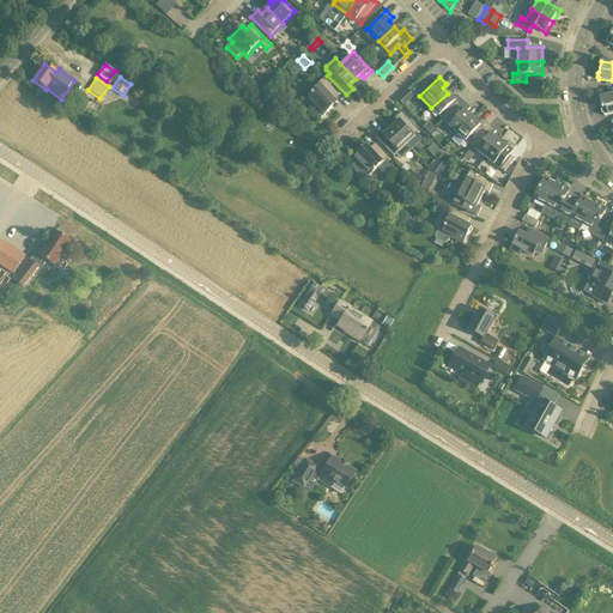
[(323,116),(337,103),(334,99),(339,95),(325,78),(319,84),(320,85),(307,98),(323,116)]
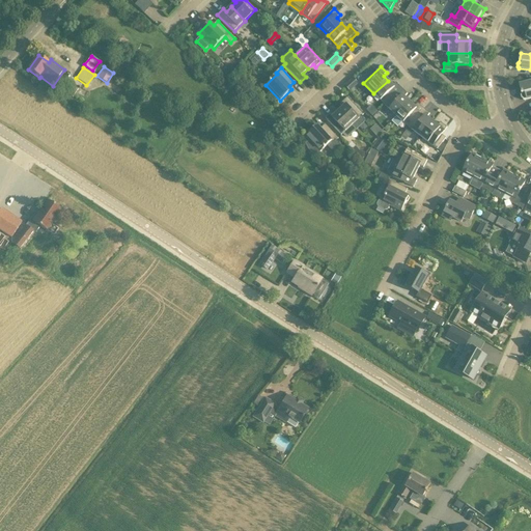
[(230,73),(226,68),(222,73),(226,77),(230,73)]
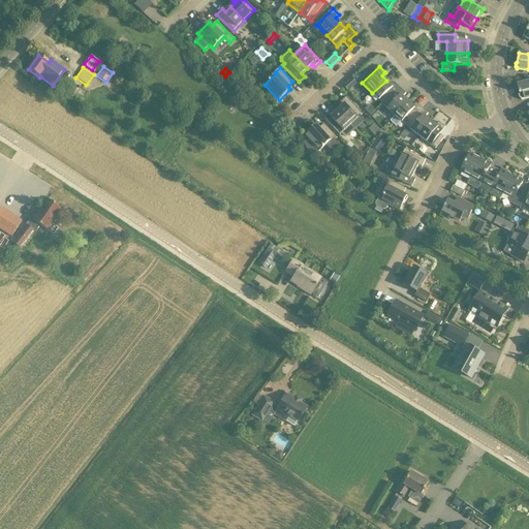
[(383,105),(400,88),(395,83),(392,85),(386,81),(372,93),(383,105)]
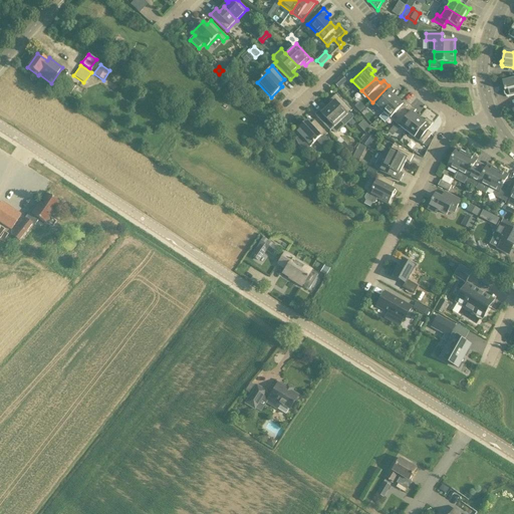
[(505,95),(506,96),(506,97),(513,95),(513,79),(502,82),(505,91),(504,92),(505,95)]
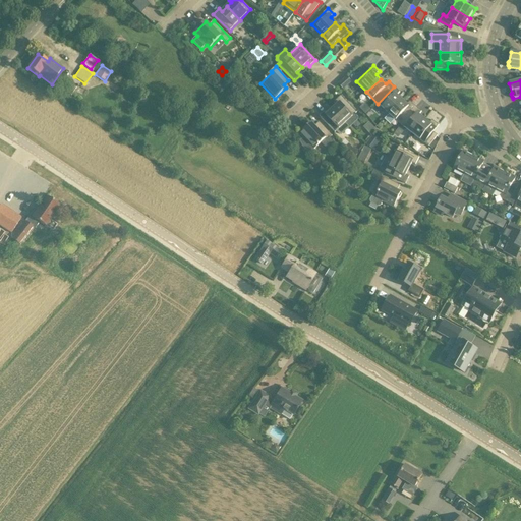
[(71,96),(72,95),(80,100),(87,91),(78,85),(76,88),(67,81),(62,90),(71,96)]
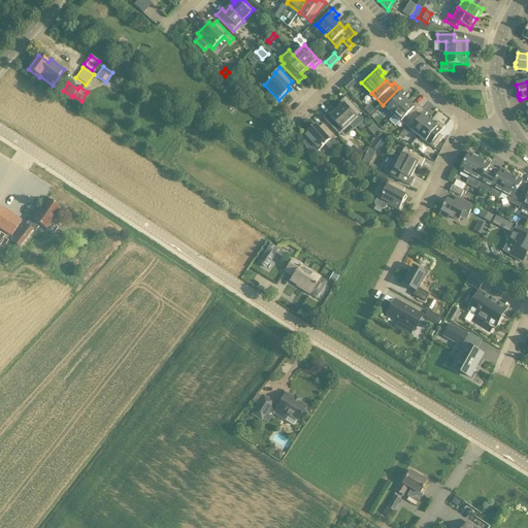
[(394,116),(407,101),(402,97),(405,94),(399,88),(383,105),(394,116)]
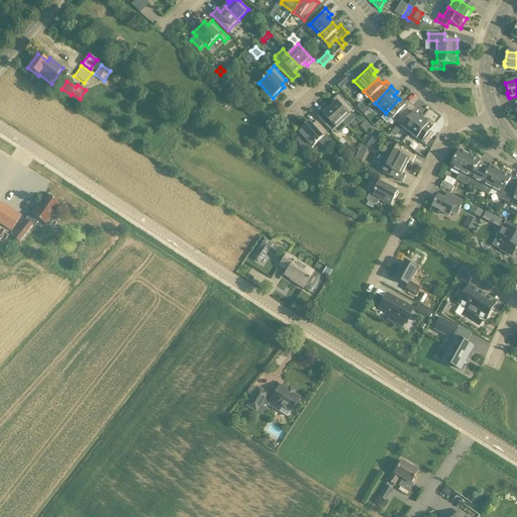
[(335,103),(330,108),(343,122),(353,112),(338,95),(332,100),(335,103)]
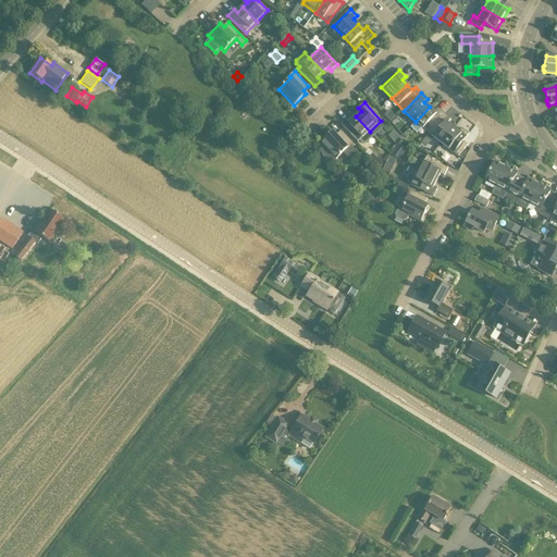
[(428,133),(444,114),(437,109),(435,112),(430,107),(416,122),(428,133)]
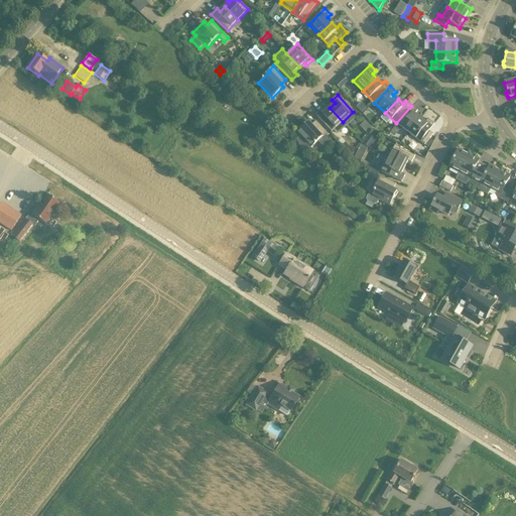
[(408,133),(419,118),(415,114),(417,111),(411,106),(396,123),(408,133)]
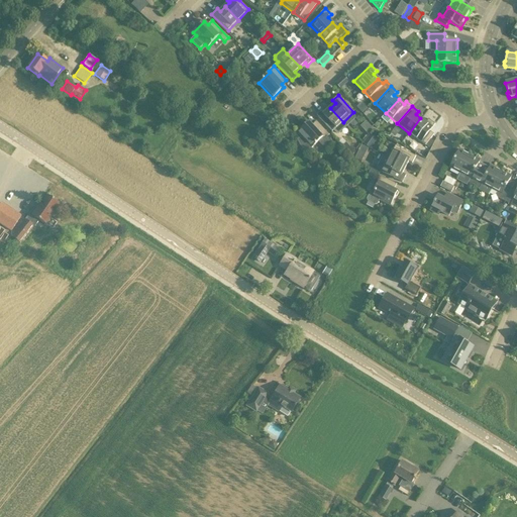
[(322,110),(316,115),(332,132),(334,130),(337,134),(339,134),(347,126),(343,122),(330,108),(325,112),(322,110)]
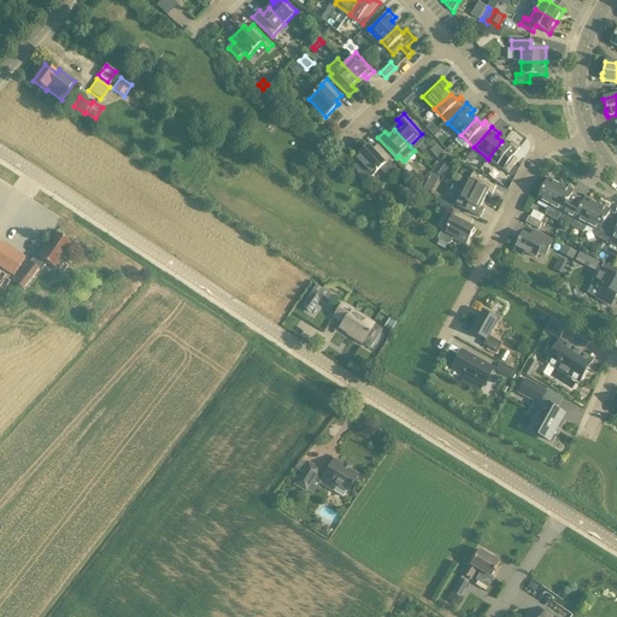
[(507,174),(518,160),(513,157),(519,148),(512,142),(509,146),(501,141),(488,159),(507,174)]
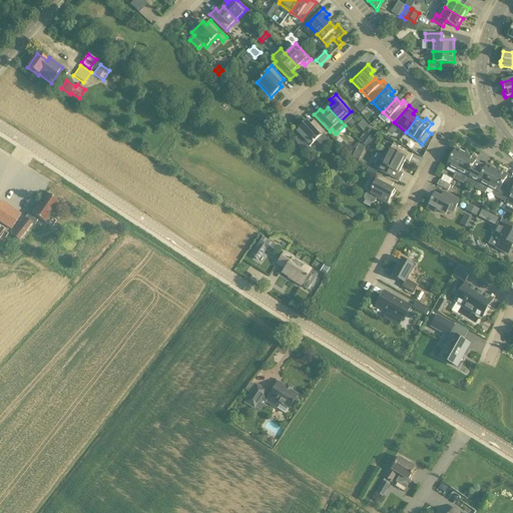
[(307,121),(295,132),(299,136),(296,139),(299,144),(300,146),(306,149),(309,146),(309,147),(316,140),(323,148),(331,141),(326,135),(327,134),(315,120),(310,124),(307,121)]
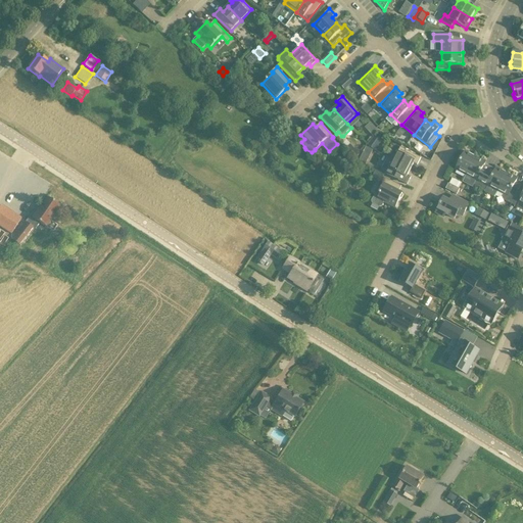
[(365,127),(372,134),(377,130),(370,123),(365,127)]
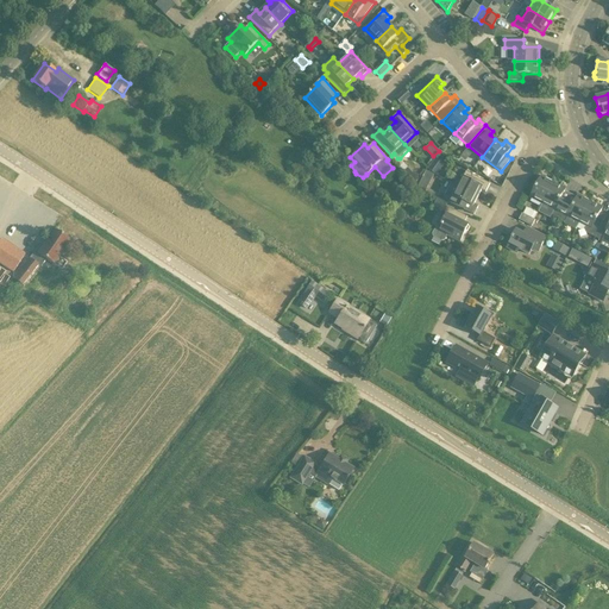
[(437,175),(445,164),(437,158),(428,170),(437,175)]
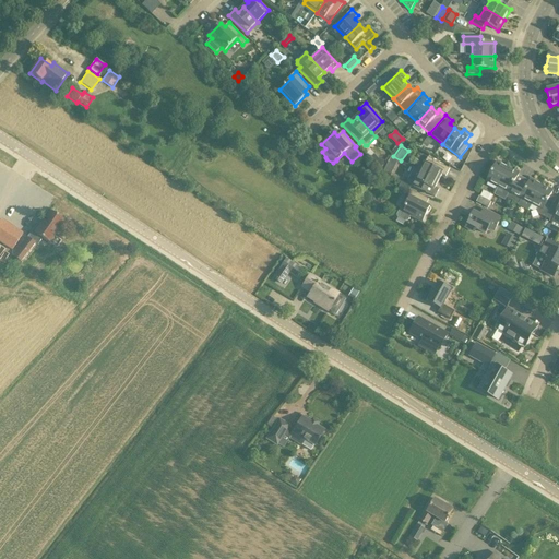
[(427,157),(420,171),(438,181),(441,175),(445,177),(450,169),(427,157)]
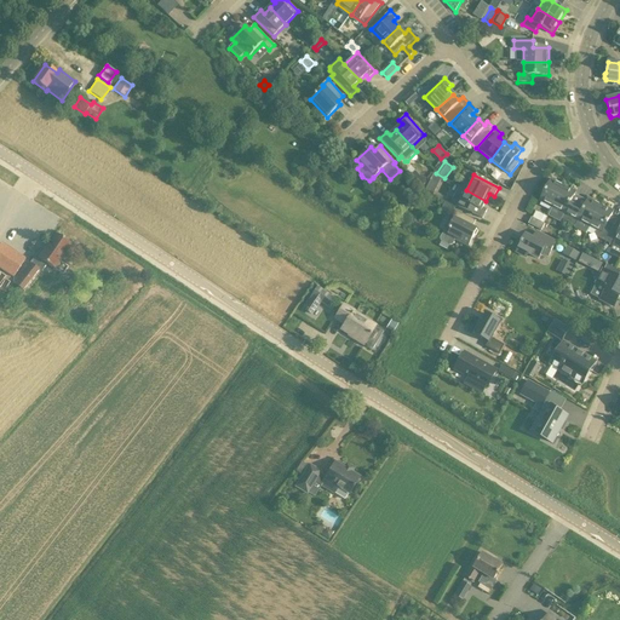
[(552,208),(563,185),(551,179),(539,202),(552,208)]
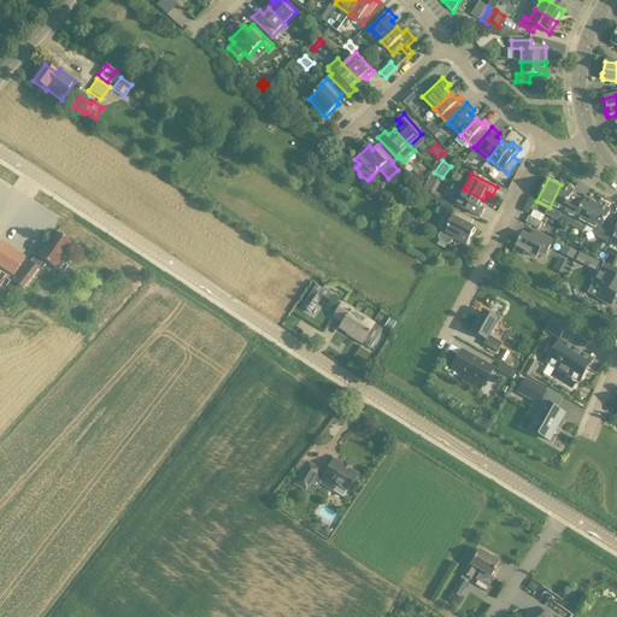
[(427,182),(423,189),(429,193),(433,186),(427,182)]
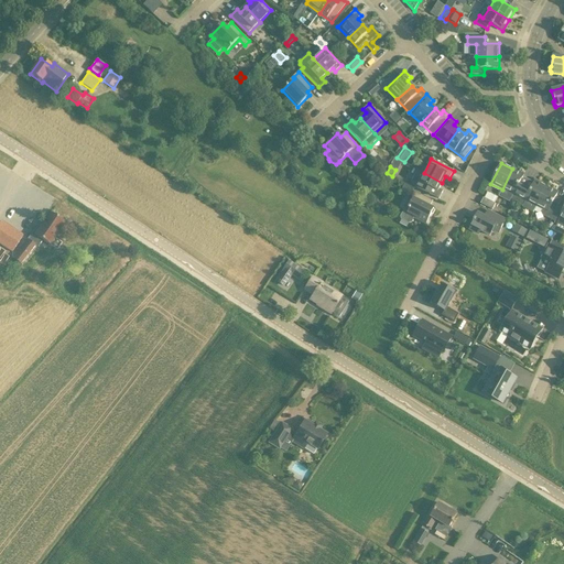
[(523,191),(517,187),(523,174),(512,169),(502,190),(512,195),(510,199),(511,199),(517,203),(523,191)]
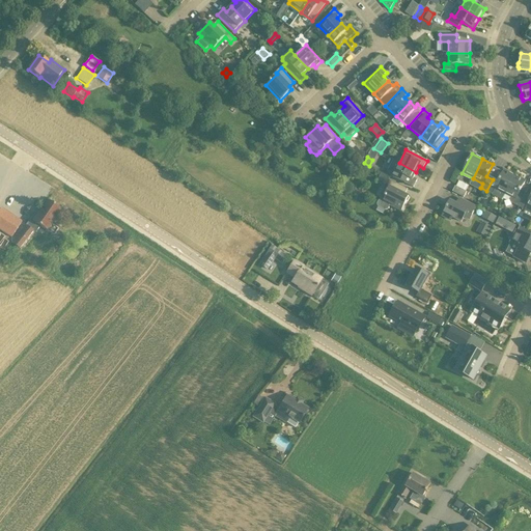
[(389,170),(389,172),(393,174),(392,176),(413,188),(417,180),(413,178),(416,172),(399,163),(393,160),(389,170)]
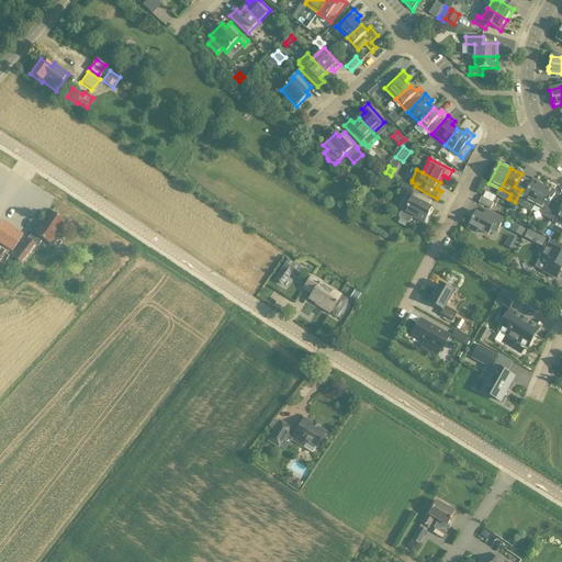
[(534,180),(527,193),(521,190),(515,202),(521,205),(531,211),(535,206),(544,186),(534,180)]
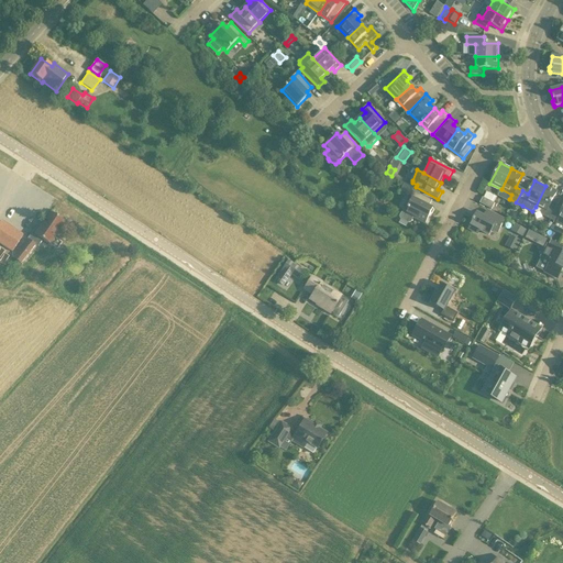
[(401,190),(408,194),(411,187),(405,184),(401,190)]
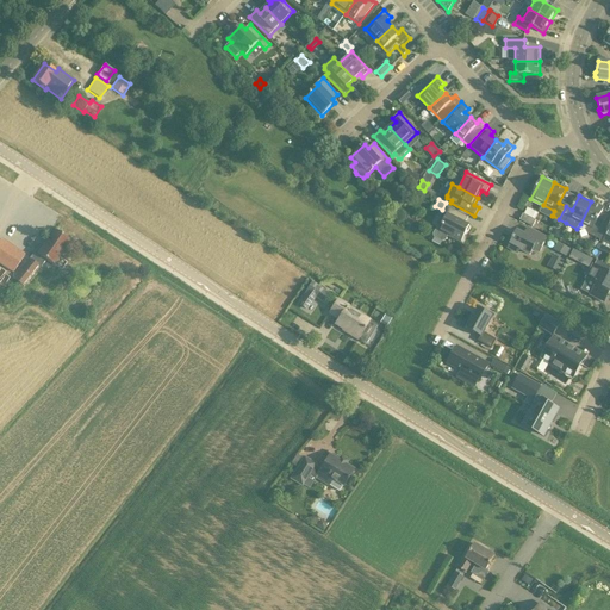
[(586,228),(585,230),(586,234),(596,238),(602,225),(596,222),(603,207),(591,201),(580,224),(586,228)]
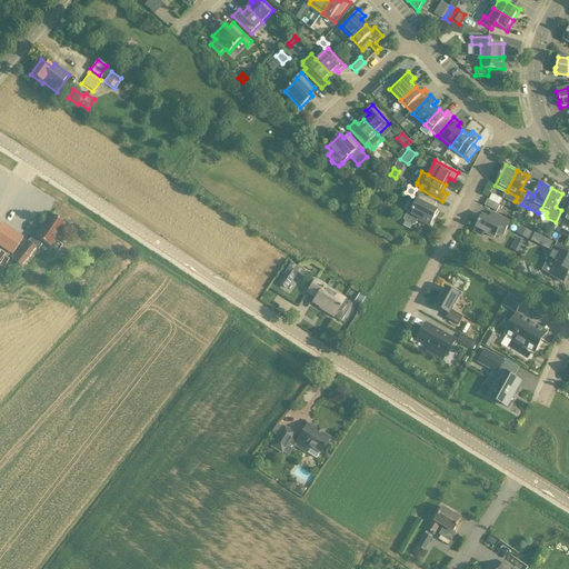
[(429,227),(438,211),(433,209),(437,202),(418,193),(416,199),(417,200),(410,215),(409,215),(406,216),(405,219),(405,221),(413,226),(416,225),(418,221),(429,227)]
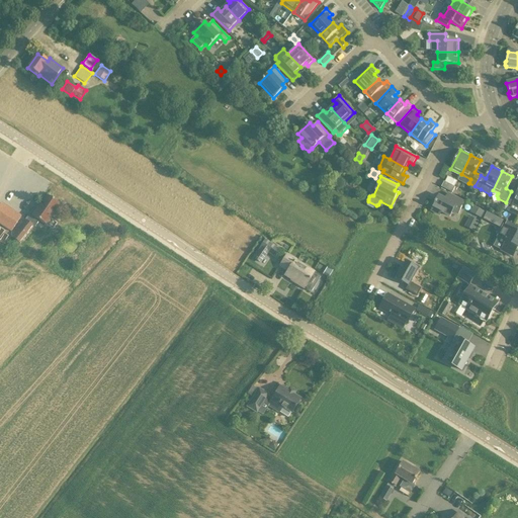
[(452,192),(454,187),(444,182),(441,187),(452,192)]
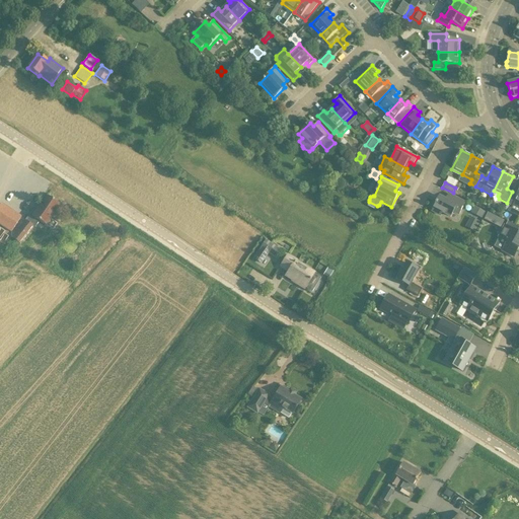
[(518,192),(518,195),(512,192),(507,203),(513,206),(515,202),(518,203),(518,192)]
